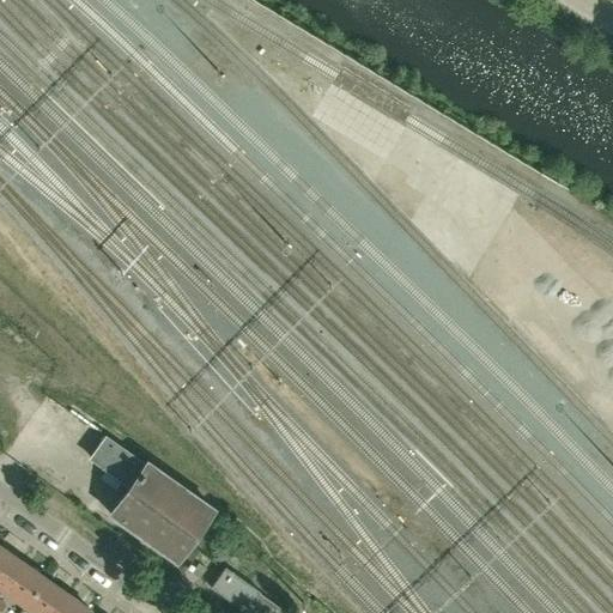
[(186,552),(216,509),(146,460),(145,463),(105,436),(91,457),(131,485),(110,514),(176,560),(183,550),(186,552)]
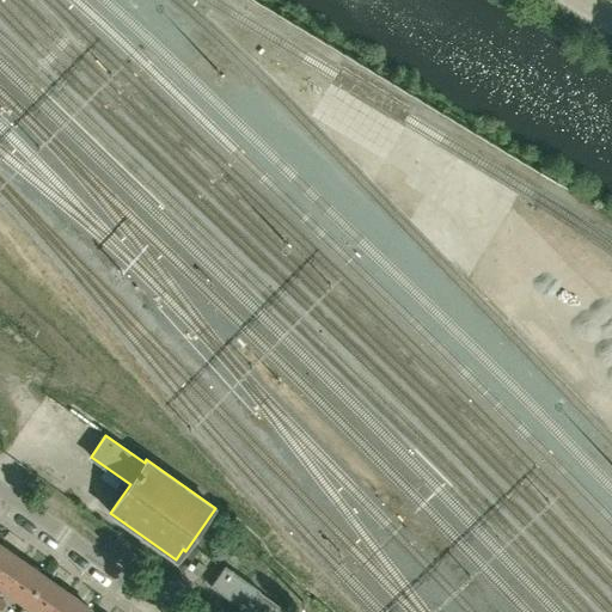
[(0,587),(2,589),(23,561),(0,544),(0,587)]
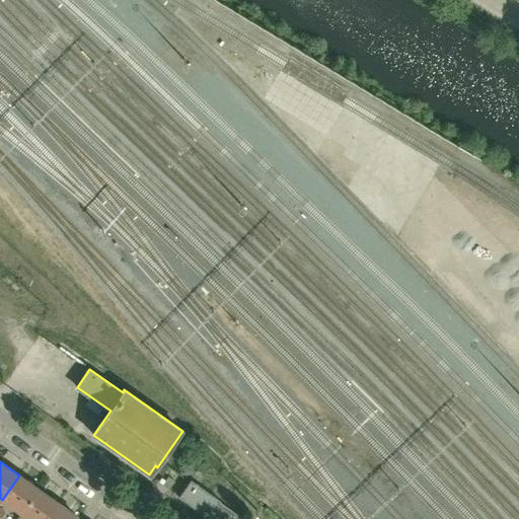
[(21,513),(39,489),(19,475),(2,500),(21,513)]
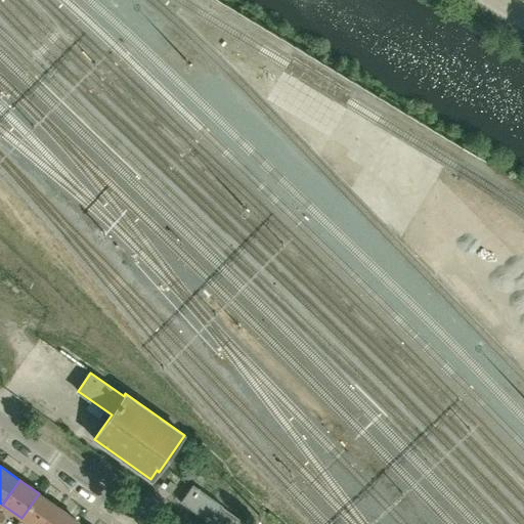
[(246,523),(224,509),(222,507),(222,506),(192,484),(180,501),(210,523),(211,522),(214,523),(246,523)]
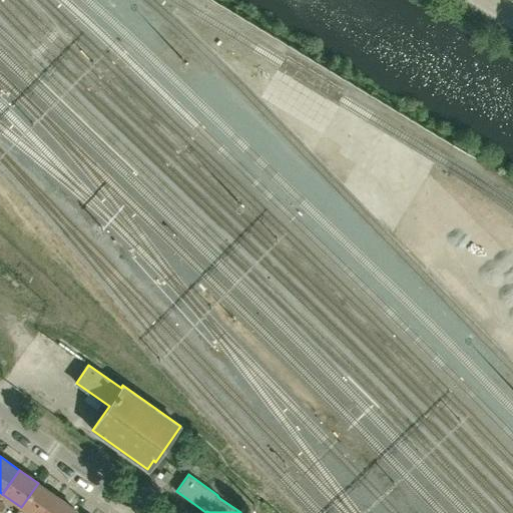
[(29,512),(45,512),(57,496),(38,483),(21,507),(29,512)]
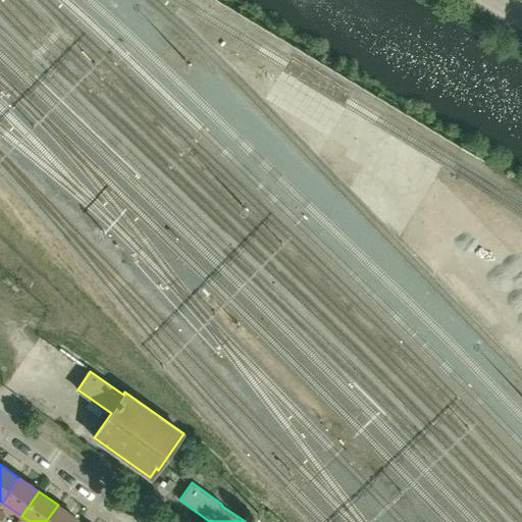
[(46,521),(75,521),(79,519),(58,505),(46,521)]
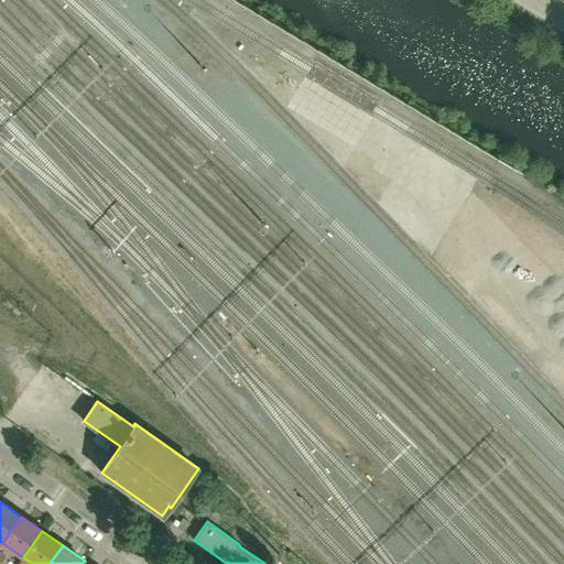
All buildings are outlined.
